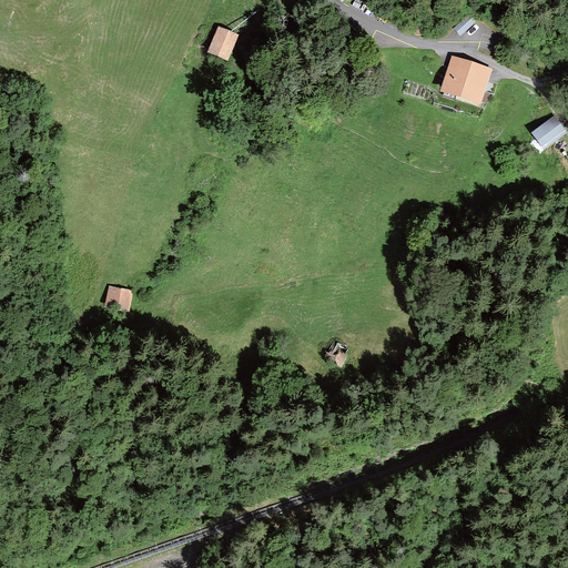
[(476,22),(468,14),(453,29),(460,37),(476,22)]
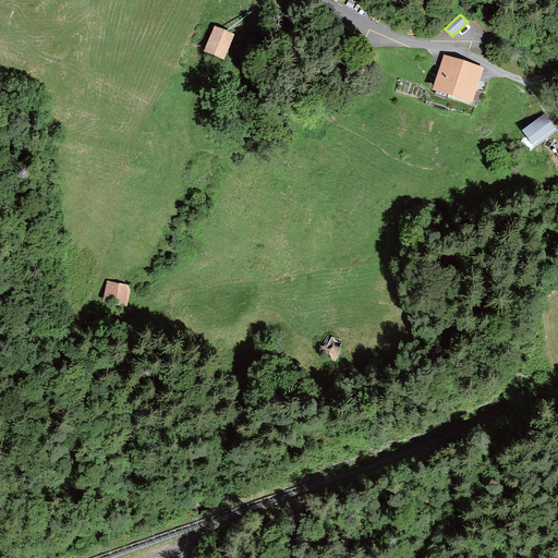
[(234,35),(214,26),(203,52),(223,61),(234,35)]
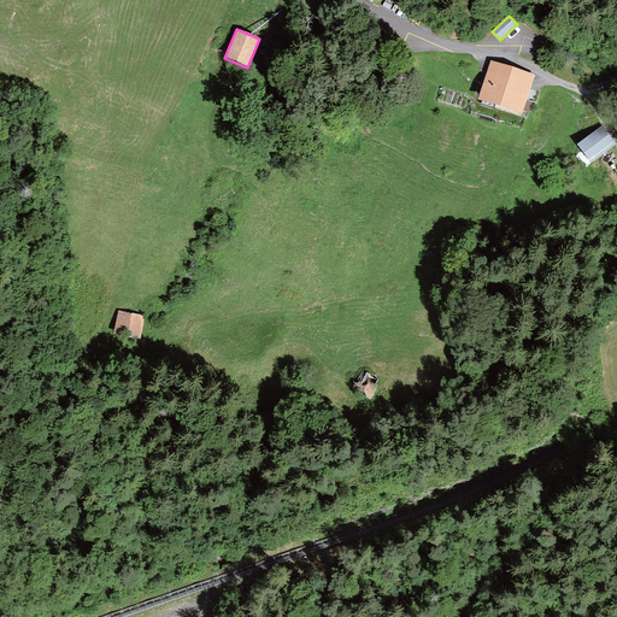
[(533,103),(527,101),(535,76),(491,62),(477,100),(523,116),(524,111),(529,112),(533,103)]
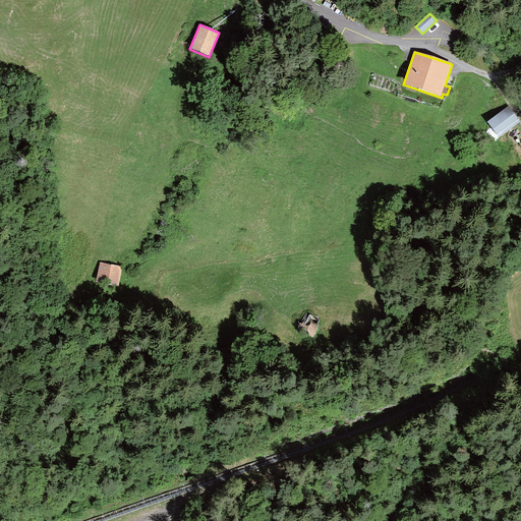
[(520,123),(509,107),(486,123),(500,139),(520,123)]
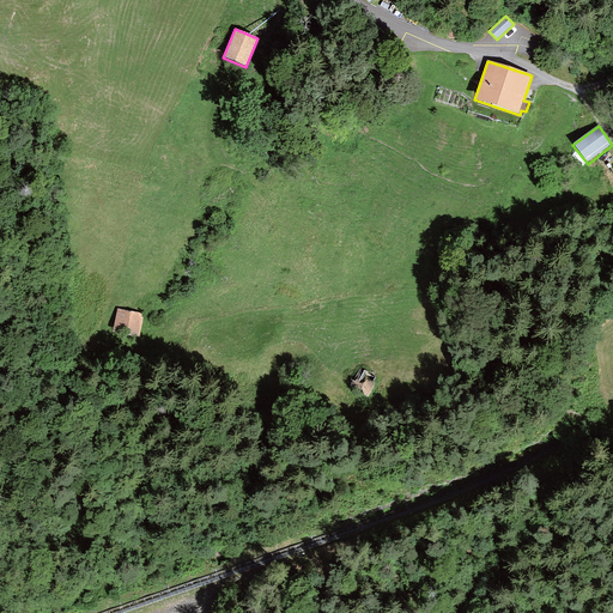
[(144,315),(117,309),(111,333),(139,339),(144,315)]
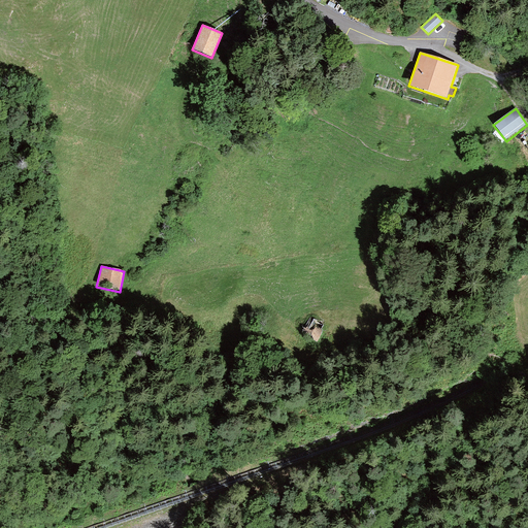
[(328,325),(310,315),(300,333),(317,343),(328,325)]
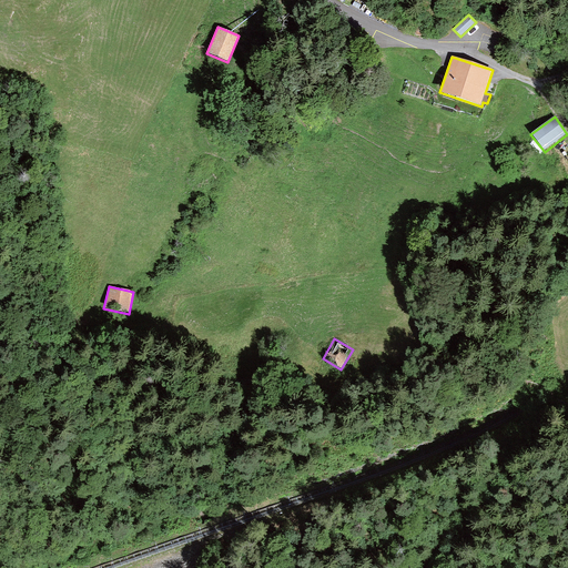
All buildings are outlined.
